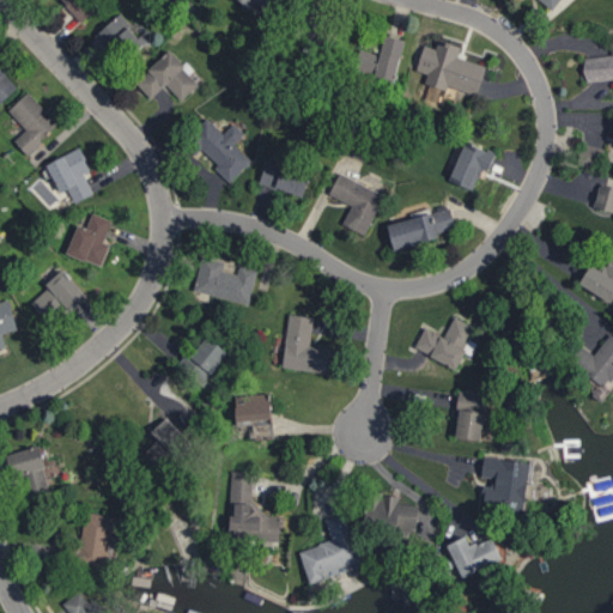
[(98,5),(93,0),(62,0),(82,20),(98,5)]
